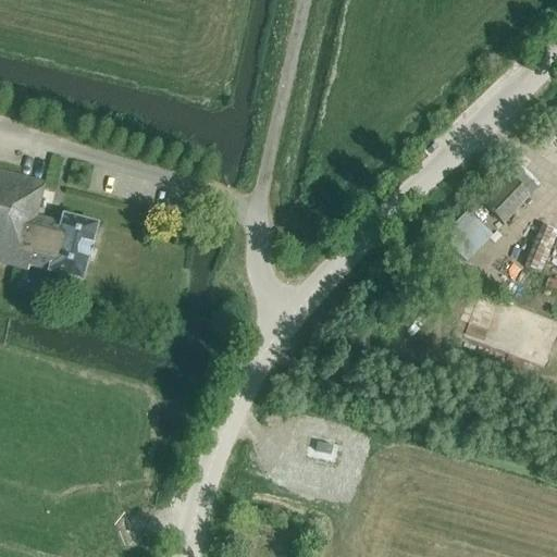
[(0,265),(20,271),(21,265),(48,272),(48,274),(82,283),(87,261),(88,261),(91,248),(90,248),(96,227),(62,219),(60,225),(35,219),(44,186),(0,173),(0,265)]
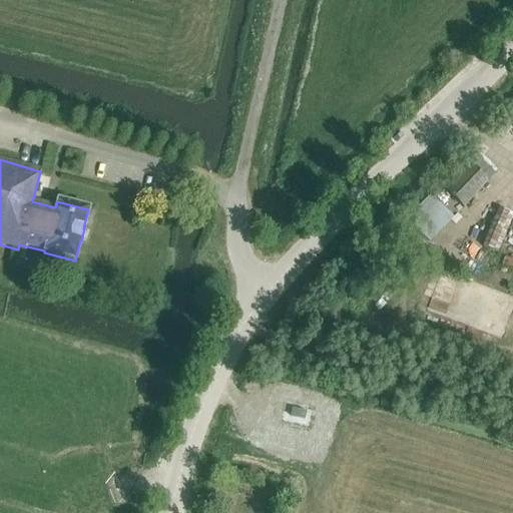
[(471,165),(446,191),(463,208),(488,182),(471,165)]
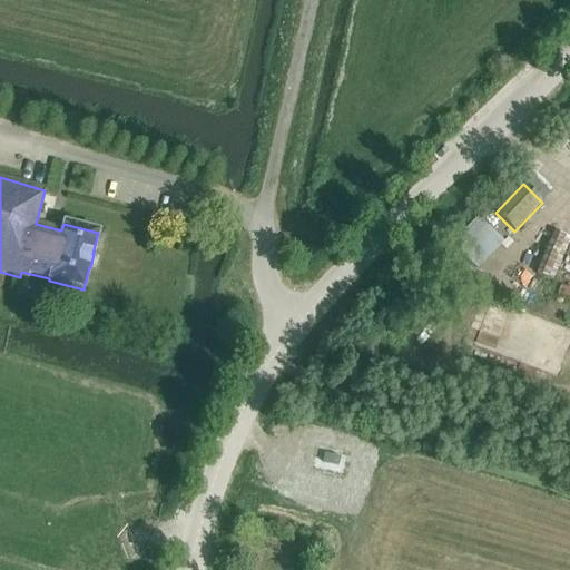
[(482,218),(454,245),(480,272),(508,246),(482,218)]
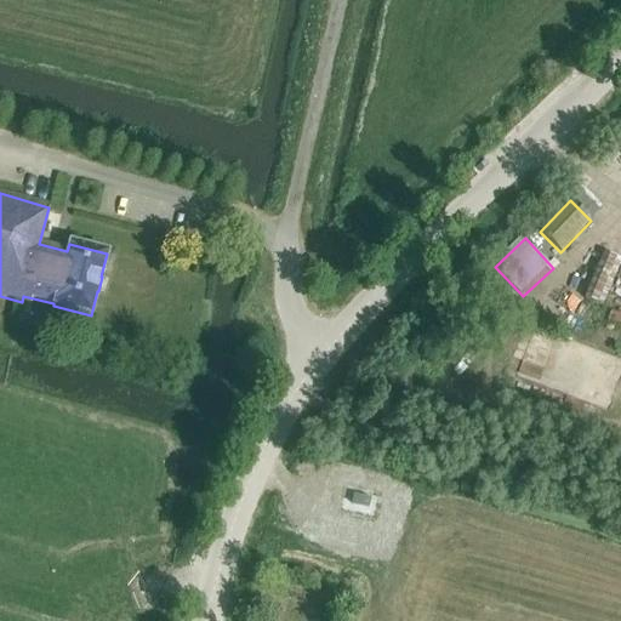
[(620,260),(603,254),(584,298),(603,307),(620,263),(620,260)]
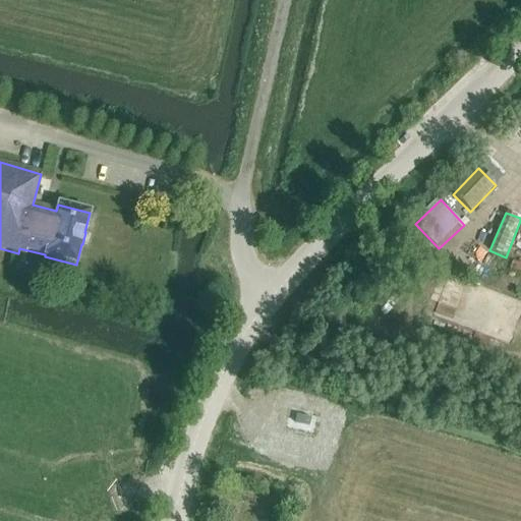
[(520,301),(448,275),(433,313),(510,342),(520,312),(520,301)]
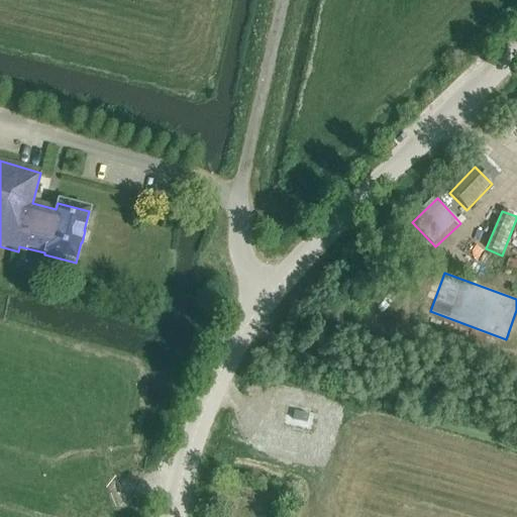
[(224,311),(217,306),(213,313),(220,318),(224,311)]
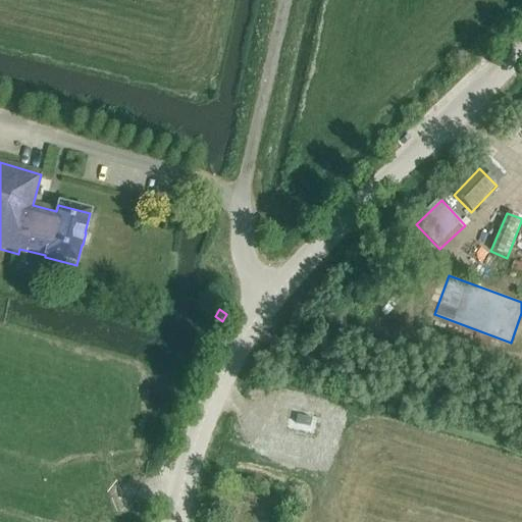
[(311,420),(297,417),(295,424),(309,428),(311,420)]
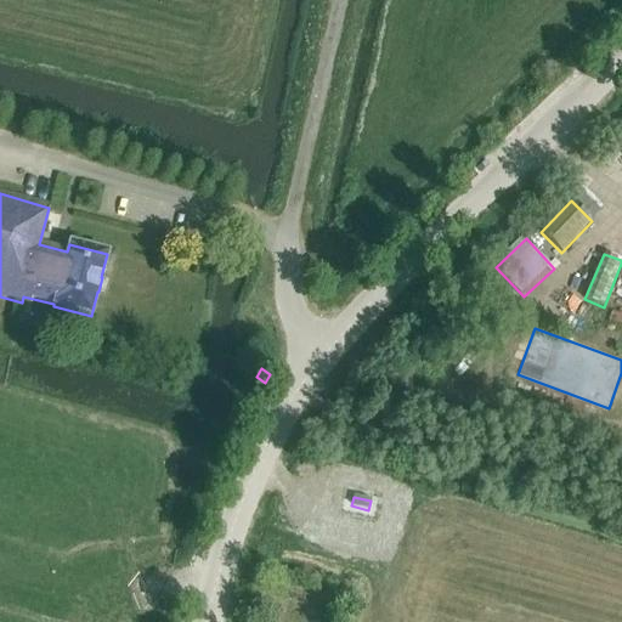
All buildings are outlined.
